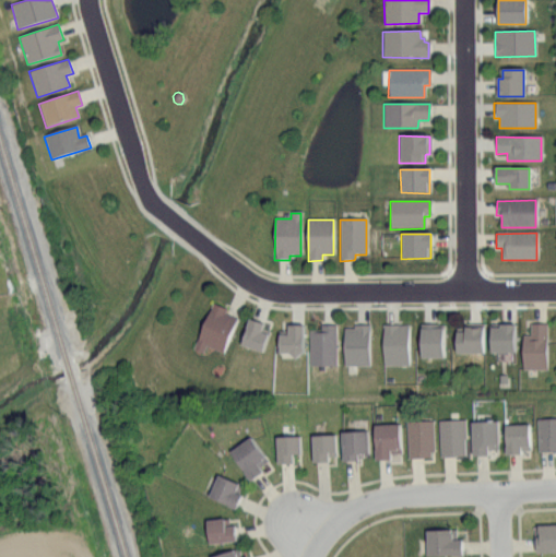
[(236,319),(224,313),(225,310),(213,305),(193,351),(201,354),(205,347),(223,354),(236,319)]
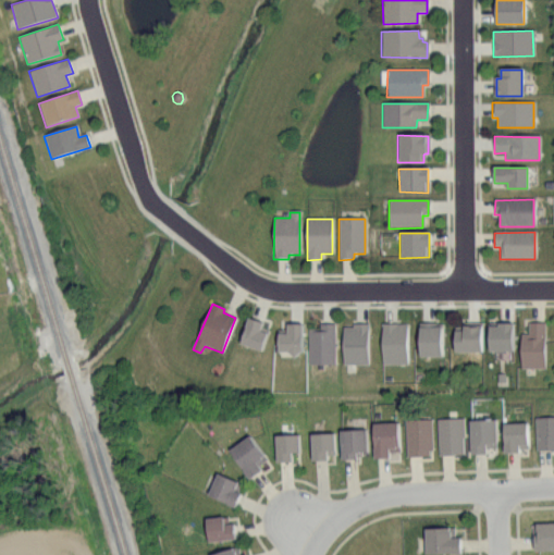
[(261,323),(260,329),(267,330),(260,350),(241,345),(248,319),(261,323)]
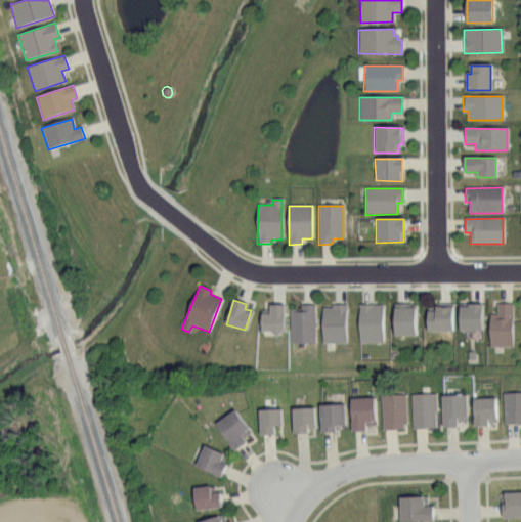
[(345,305),(331,305),(332,308),(322,309),(322,343),(345,343),(345,305)]
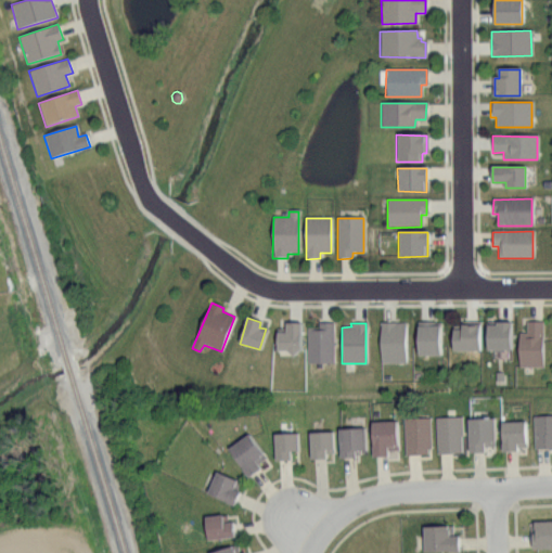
[(405,323),(381,323),(381,363),(405,362),(405,323)]
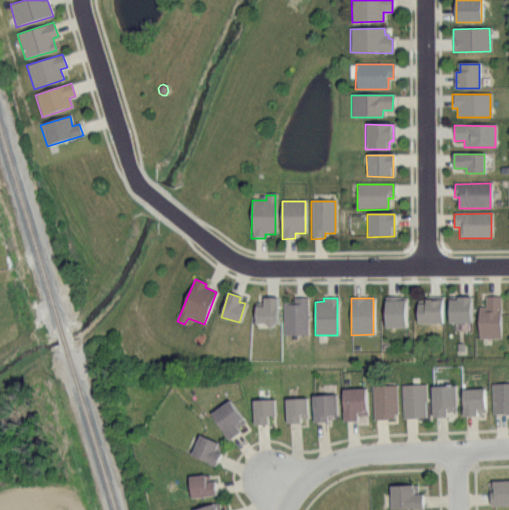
[(405,299),(399,299),(399,298),(384,298),(386,328),(405,328),(405,299)]
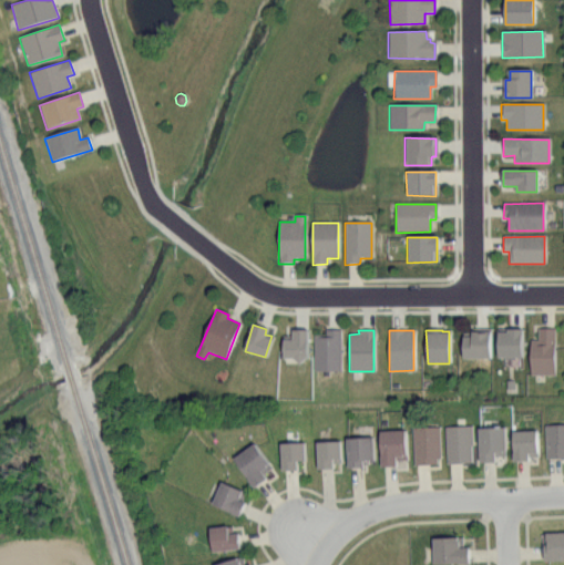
[(522,330),(508,330),(508,332),(498,334),(498,358),(521,358),(522,330)]
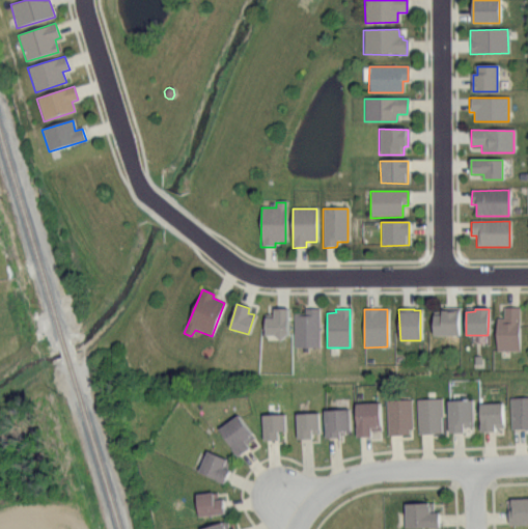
[(519,309),(503,309),(503,319),(496,319),(496,352),(519,352),(519,309)]
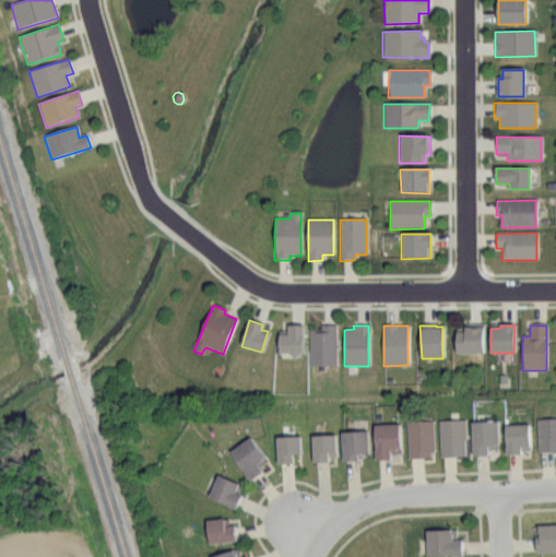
[(335,327),(321,327),(321,331),(309,332),(308,366),(335,366),(335,327)]
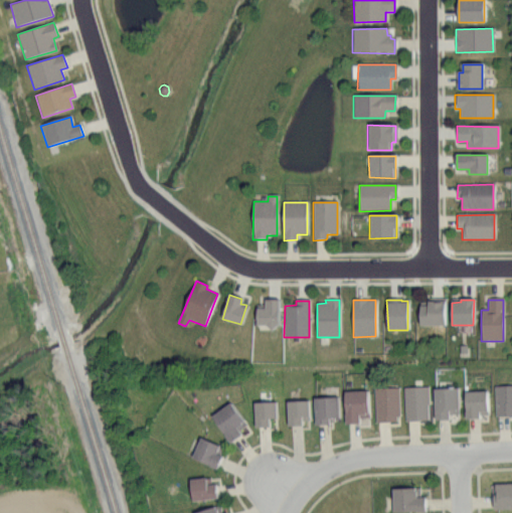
[(278,302),(278,325),(277,325),(272,330),(267,325),(258,325),(257,307),(266,307),(267,302),(278,302)]
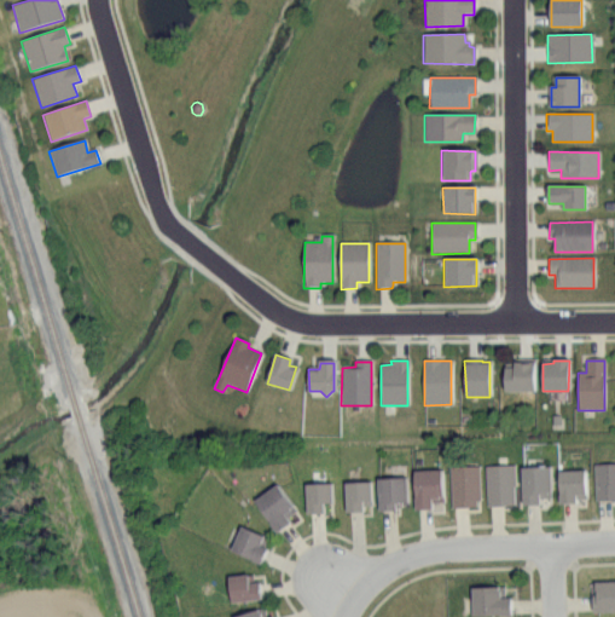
[(533,363),(515,363),(515,369),(505,370),(505,392),(534,392),(533,363)]
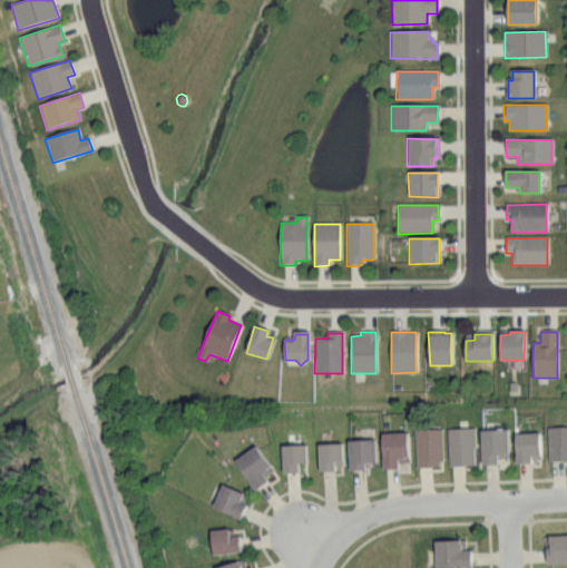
[(566,428),(566,462),(548,463),(547,429),(566,428)]
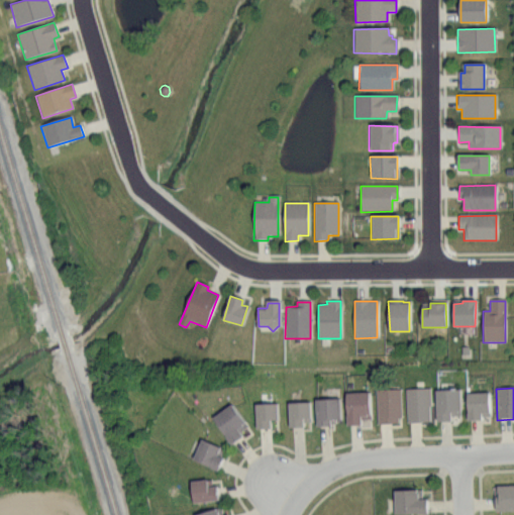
[(429,389),(405,390),(406,420),(408,420),(408,423),(428,421),(429,389)]
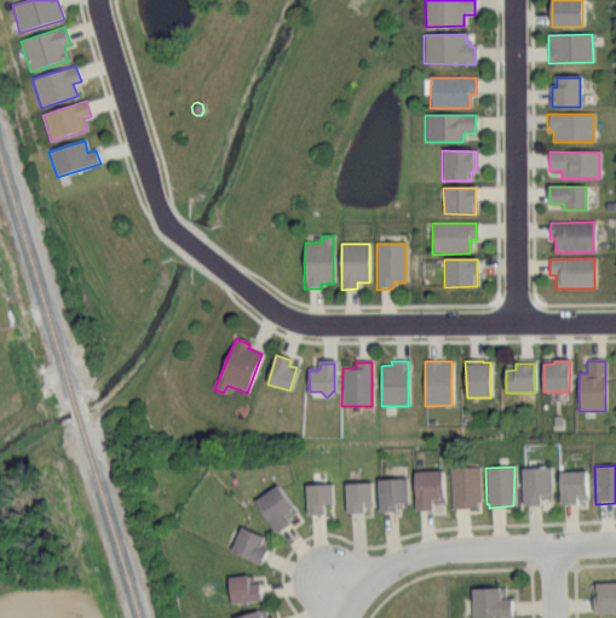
[(476,502),(479,502),(478,468),(450,469),(452,509),(475,508),(476,502)]
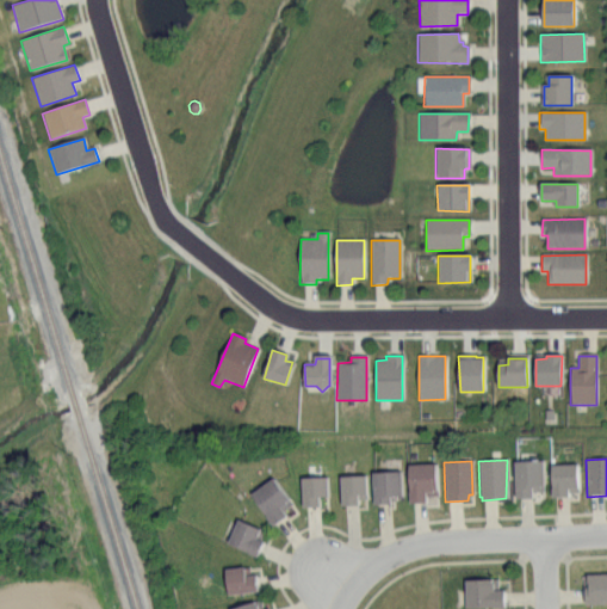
[(542,462),(543,493),(531,494),(531,499),(515,500),(515,463),(542,462)]
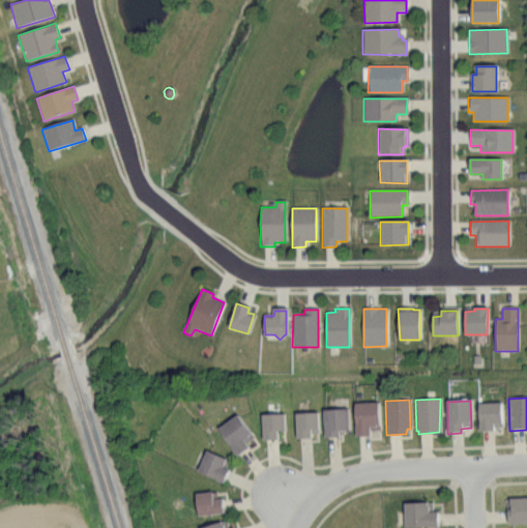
[(370,431),(380,430),(378,403),(355,404),(356,437),(369,436),(370,431)]
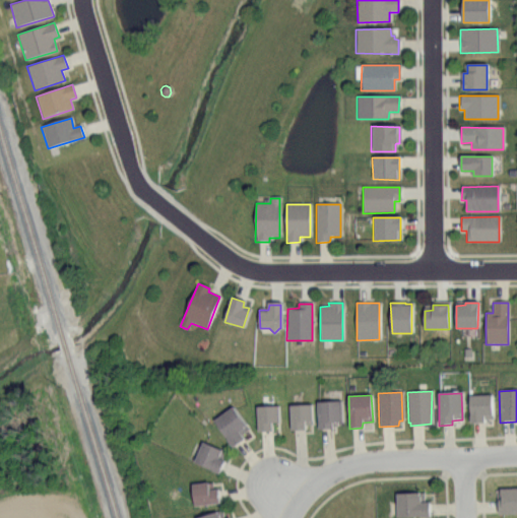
[(491,396),(492,419),(483,421),(483,424),(470,424),(469,416),(470,416),(470,397),(491,396)]
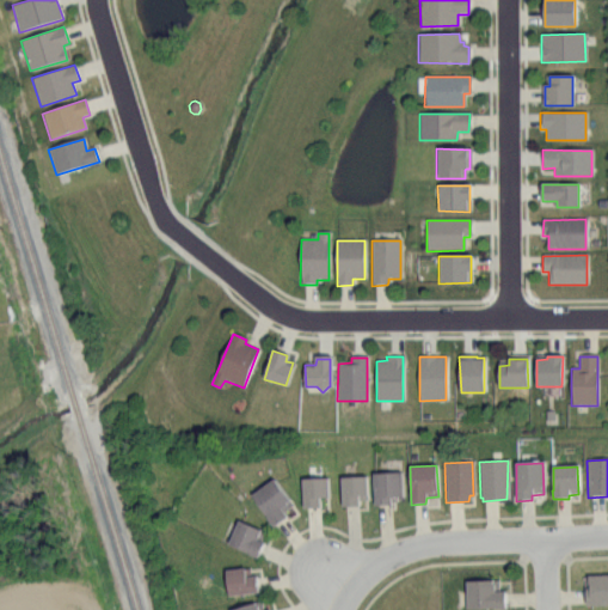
[(401,474),(403,498),(395,498),(395,502),(391,502),(390,505),(375,506),(374,475),(401,474)]
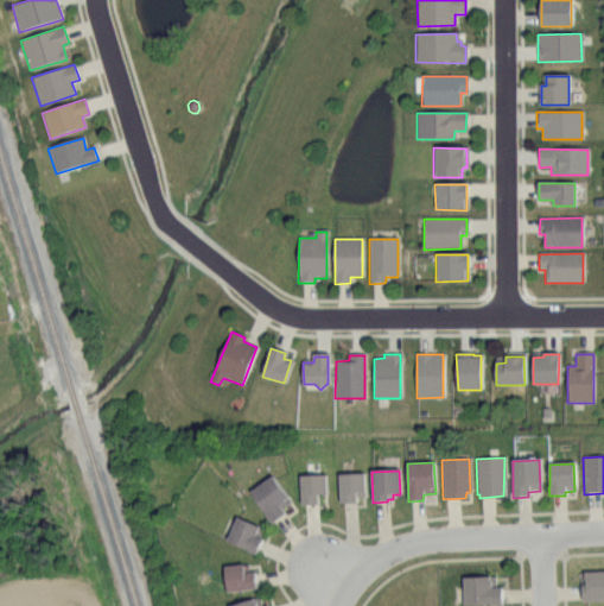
[(364,474),(364,497),(357,498),(356,504),(342,505),(339,475),(364,474)]
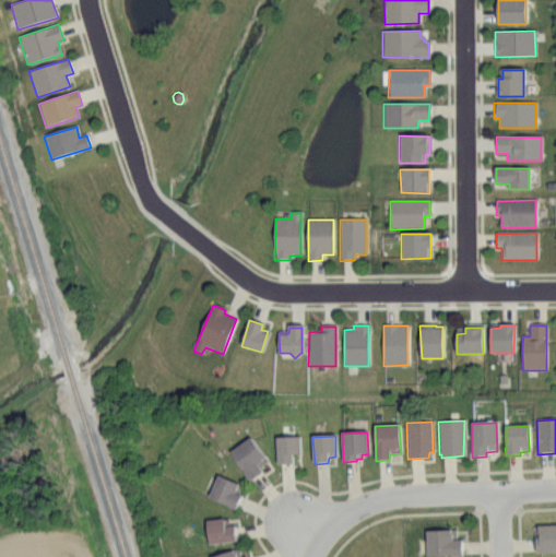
[(298,437),(299,454),(293,455),(292,464),(278,465),(276,438),(298,437)]
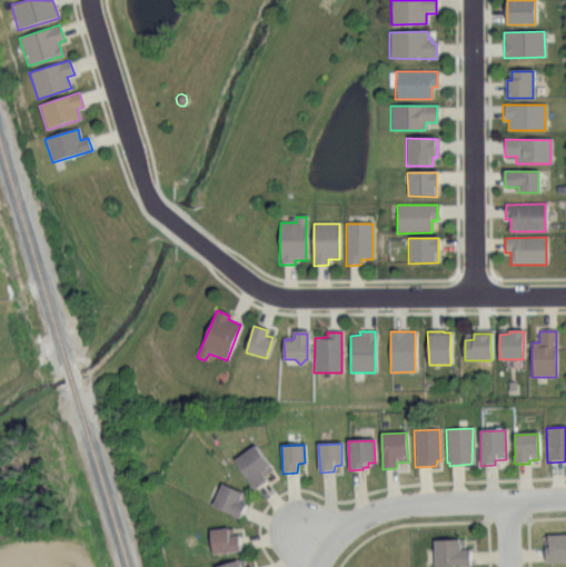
[(255,446),(271,470),(265,476),(267,480),(254,490),(234,461),(255,446)]
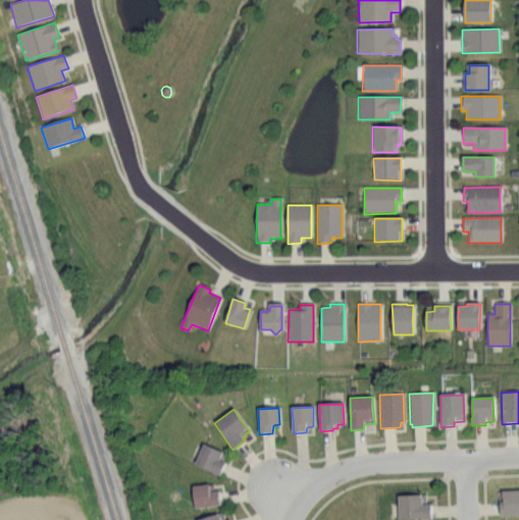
[(224,463),(222,461),(225,454),(202,444),(194,464),(219,475),(224,463)]
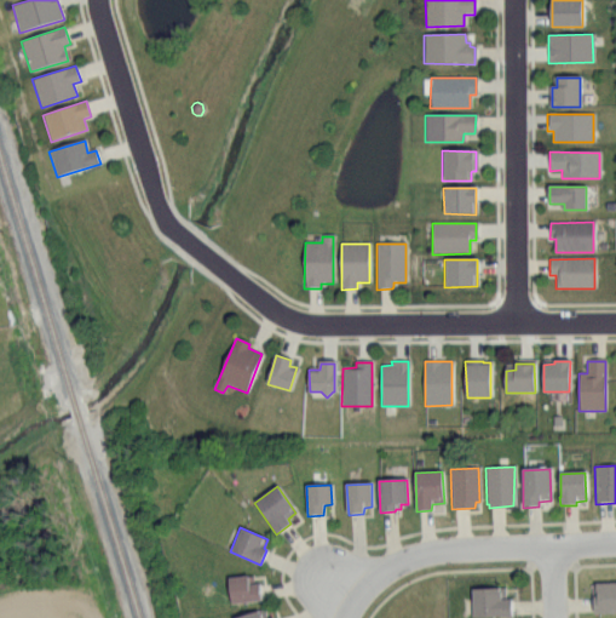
[(259,584),(253,584),(252,576),(226,579),(229,604),(260,602),(259,584)]
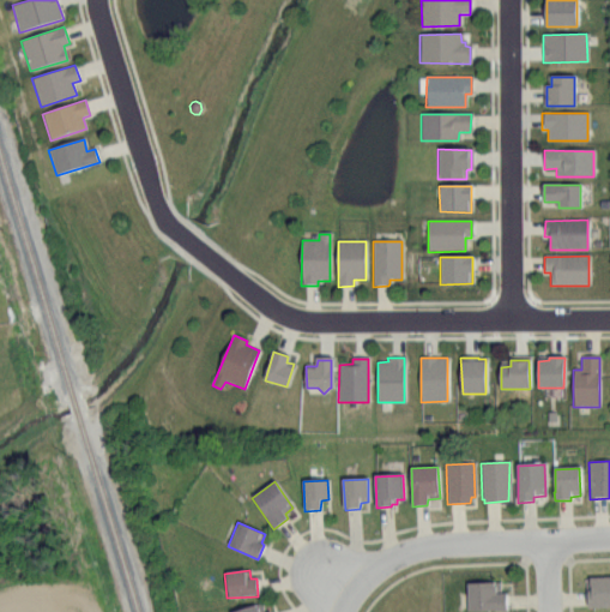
[(609,577),(591,579),(590,580),(585,580),(586,588),(591,589),(591,591),(587,592),(587,609),(609,606),(609,577)]
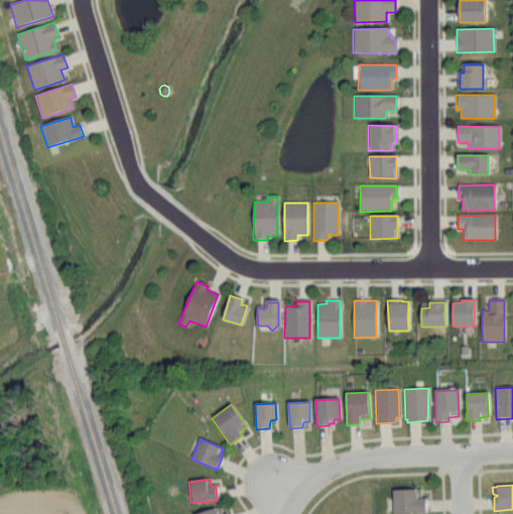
[(424,499),(420,499),(419,490),(393,490),(395,513),(425,513),(424,499)]
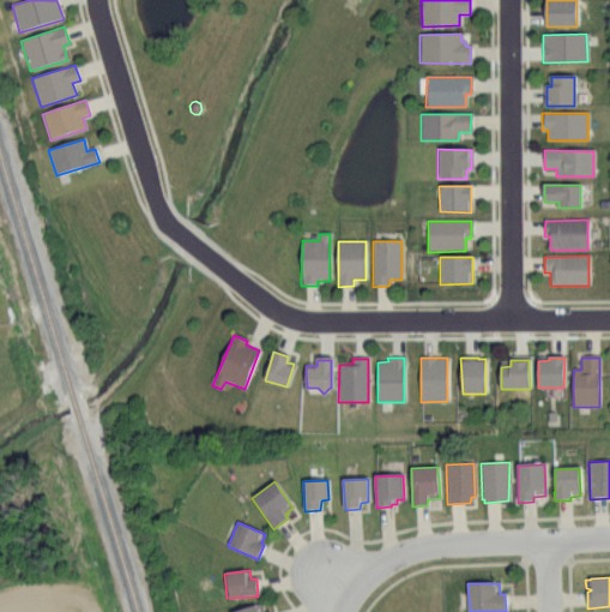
All buildings are outlined.
